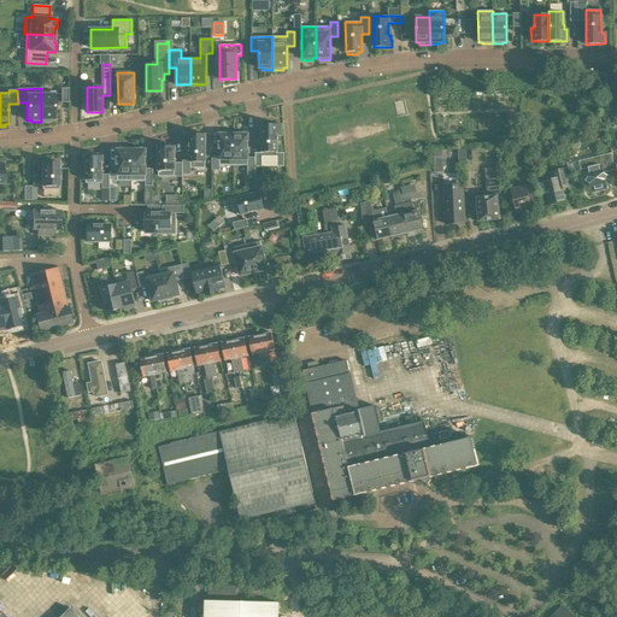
[(56,92),(41,92),(41,122),(51,122),(51,119),(56,119),(56,92)]
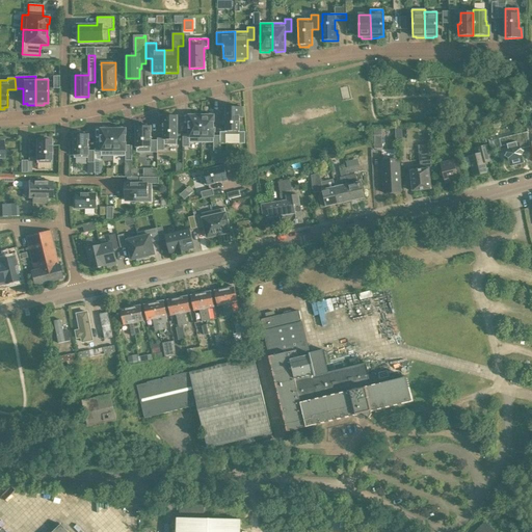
[(220,132),(220,136),(220,143),(227,143),(227,136),(238,136),(238,143),(245,143),(245,132),(239,132),(239,122),(240,122),(240,117),(242,117),(242,107),(227,107),(227,132),(220,132)]
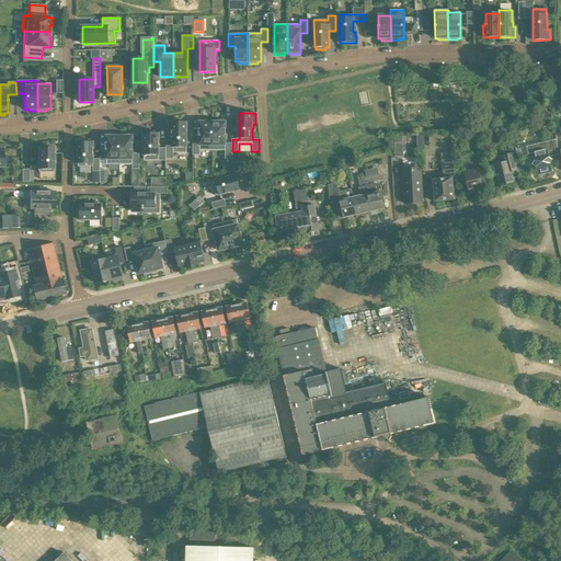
[(213,122),(213,150),(225,150),(225,159),(232,159),(232,151),(232,144),(226,144),(226,119),(216,121),(216,122),(213,122)]
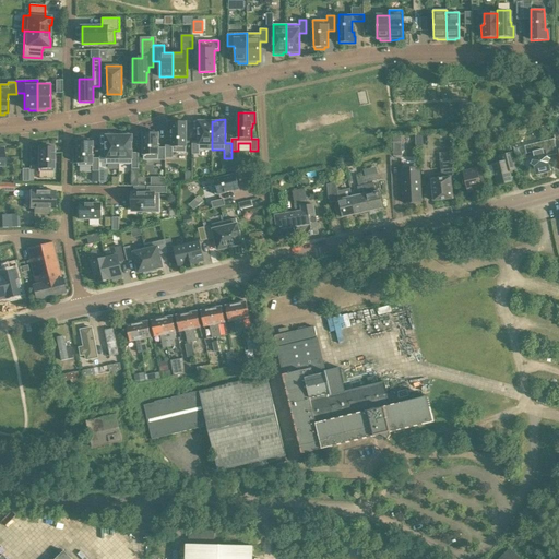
[(192,142),(192,154),(199,154),(199,150),(212,150),(212,121),(209,121),(209,120),(199,120),(199,142),(192,142)]
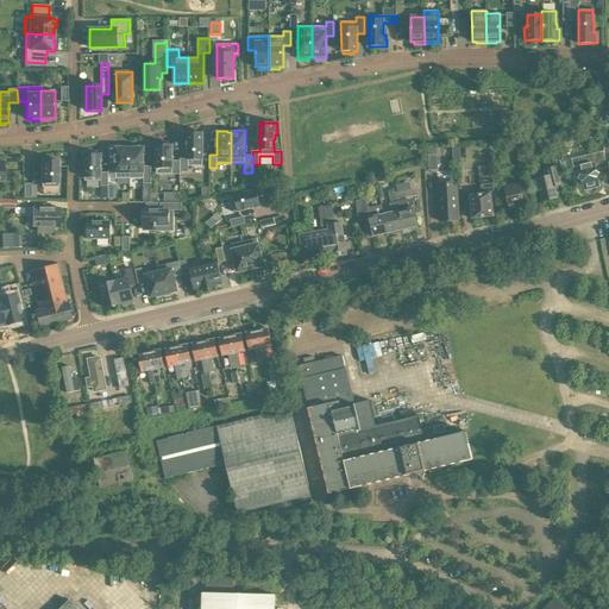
[(180,161),(180,171),(188,171),(188,165),(202,165),(202,152),(203,152),(203,143),(202,143),(202,132),(184,132),(184,144),(187,144),(187,149),(188,149),(188,158),(180,158),(180,161)]
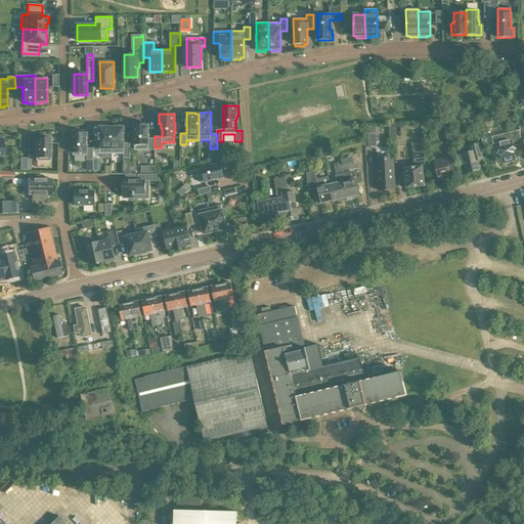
[(475,119),(467,120),(468,128),(476,126),(475,119)]
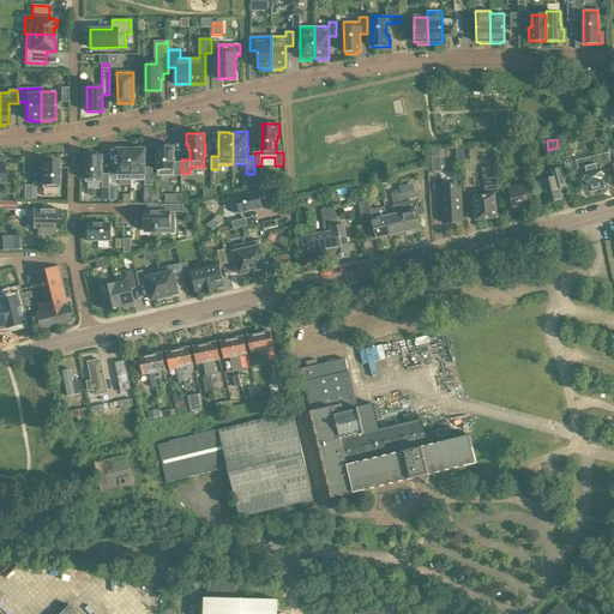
[(157,176),(181,176),(181,173),(181,162),(174,162),(174,146),(169,146),(169,144),(160,144),(160,146),(157,146),(157,157),(157,167),(157,176)]
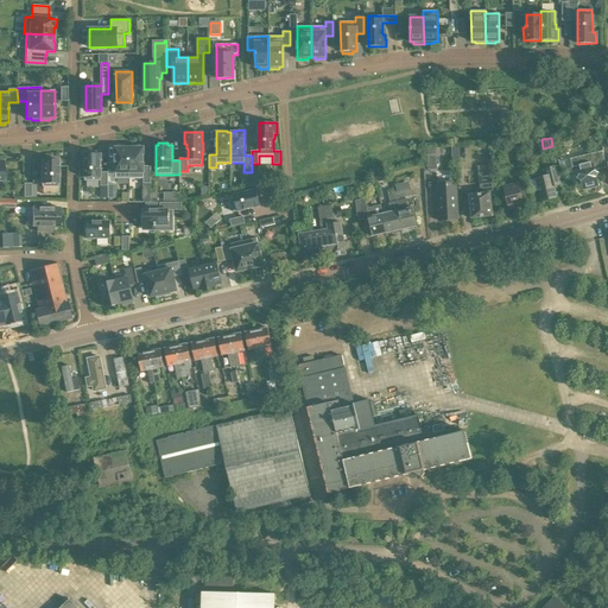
[(130,147),(130,178),(144,178),(144,183),(151,183),(151,166),(144,166),(144,145),(133,145),(133,147),(130,147)]
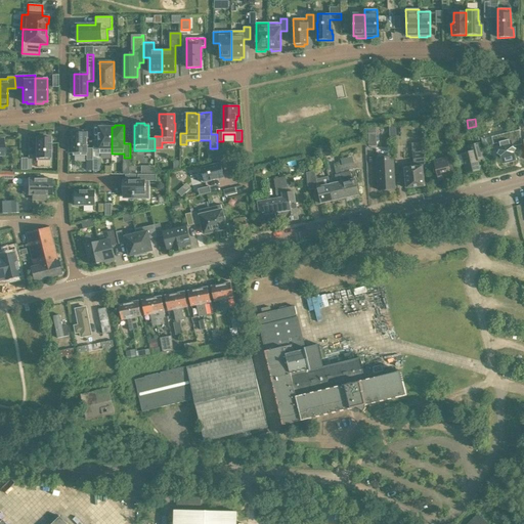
[(112,154),(112,127),(99,127),(99,154),(112,154)]
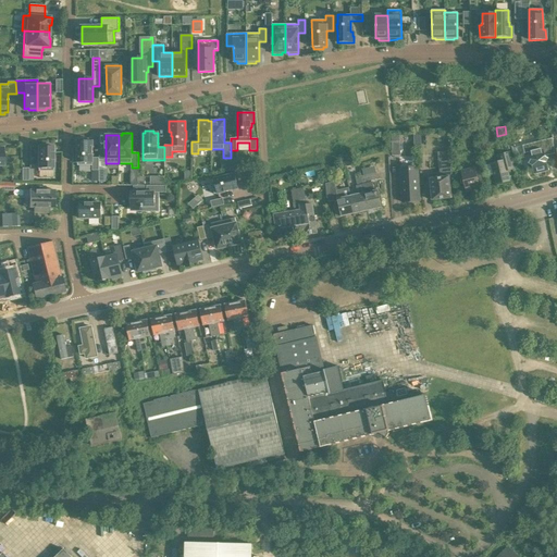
[(93,170),(99,170),(99,158),(93,158),(93,140),(88,140),(88,139),(79,139),(79,140),(77,140),(77,165),(93,165),(93,170)]
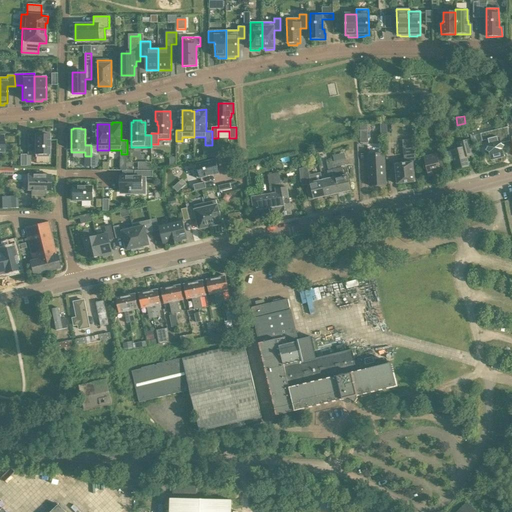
[(368,131),(360,131),(360,143),(369,143),(368,131)]
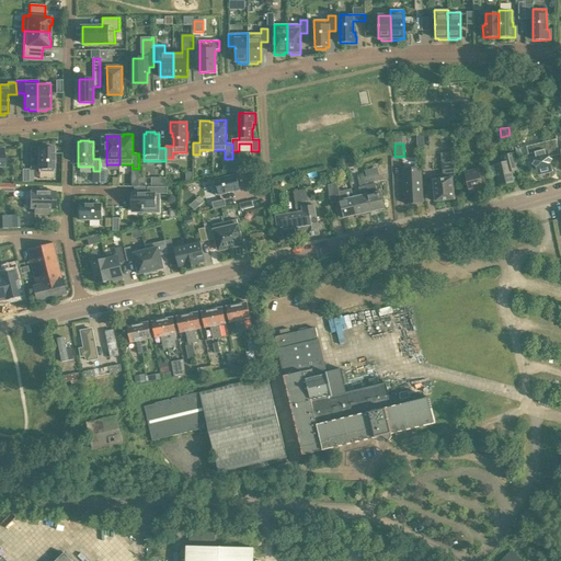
[(41,146),(41,148),(38,148),(38,172),(54,172),(54,148),(49,148),(49,146),(41,146)]
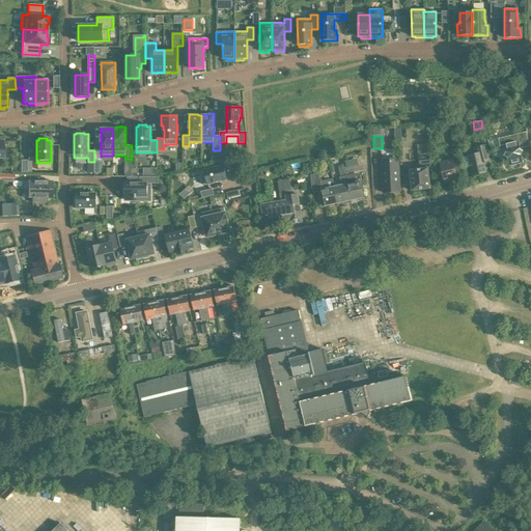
[(520,149),(518,141),(505,144),(506,152),(504,156),(507,158),(509,166),(523,163),(521,155),(523,151),(520,149)]
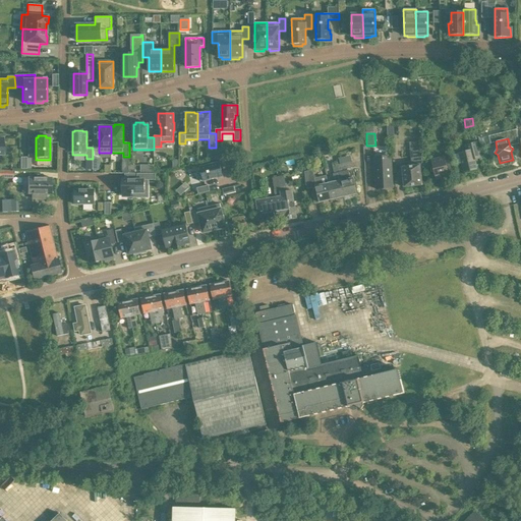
[(420,145),(420,142),(410,143),(412,158),(402,159),(402,163),(404,187),(422,185),(420,166),(422,165),(420,145)]
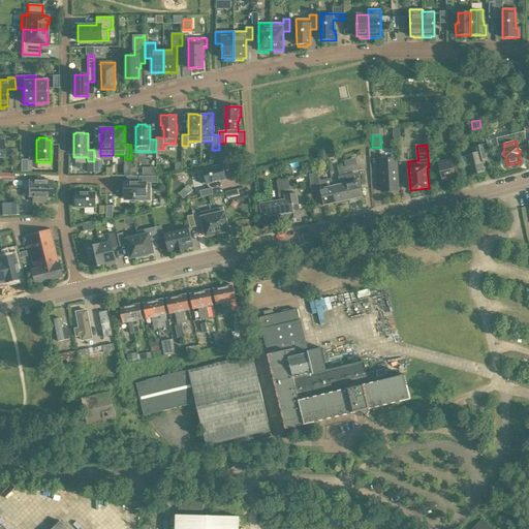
[(488,160),(487,157),(484,145),(473,148),(475,153),(466,156),(471,175),(485,172),(481,162),(488,160)]
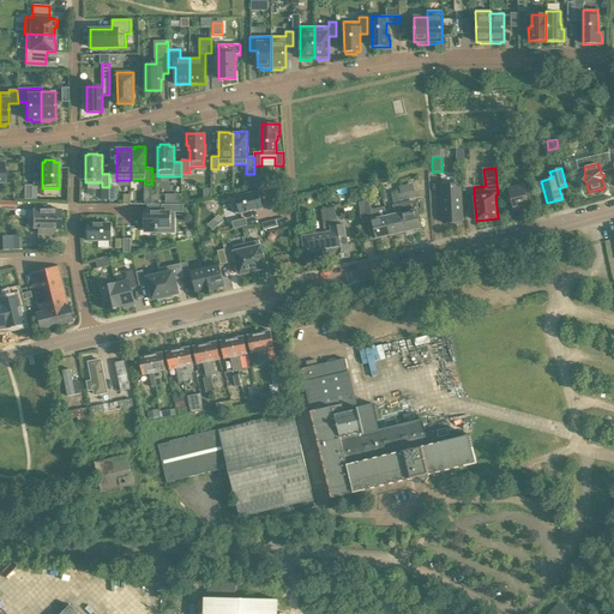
[(461,185),(441,186),(443,223),(463,222),(461,185)]
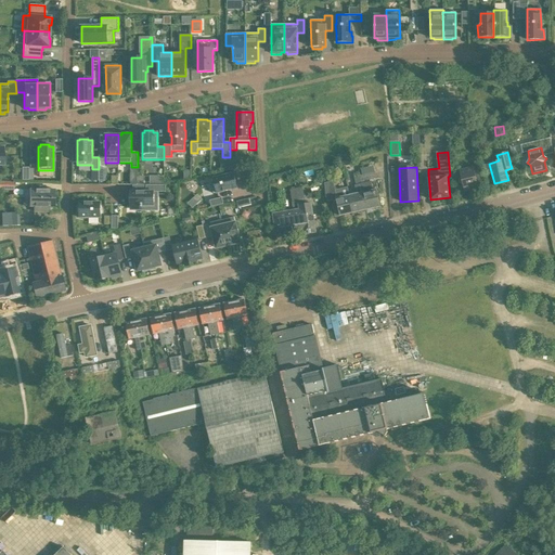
[(460,170),(461,178),(459,180),(460,183),(462,184),(463,184),(465,191),(478,188),(477,181),(481,180),(478,170),(474,171),(473,167),(460,170)]
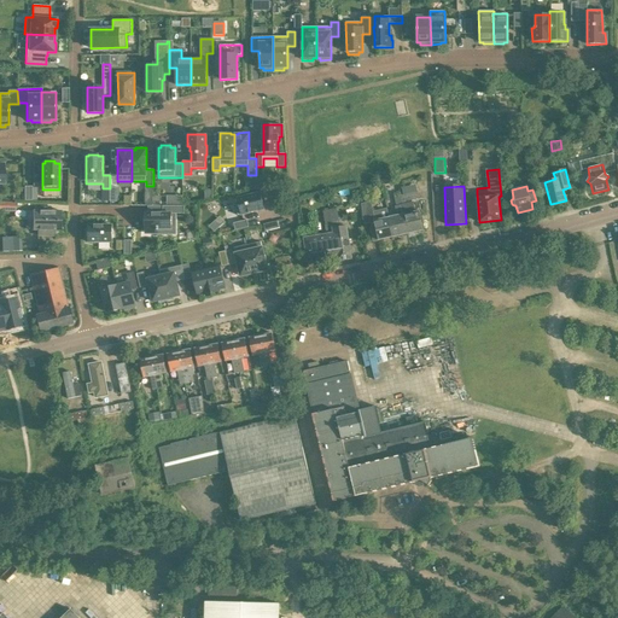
[(418,192),(400,196),(402,205),(404,214),(403,215),(408,234),(424,231),(419,211),(412,213),(409,200),(419,198),(418,192)]
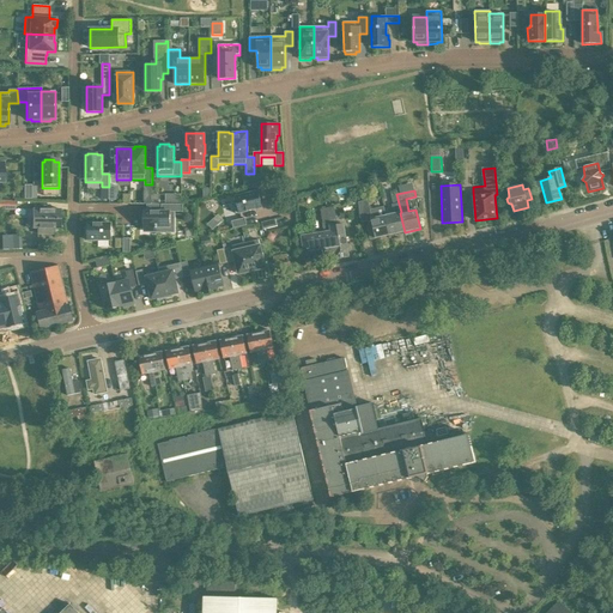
[(263,202),(261,193),(259,194),(259,192),(232,198),(236,213),(248,211),(255,210),(262,207),(261,204),(263,202)]
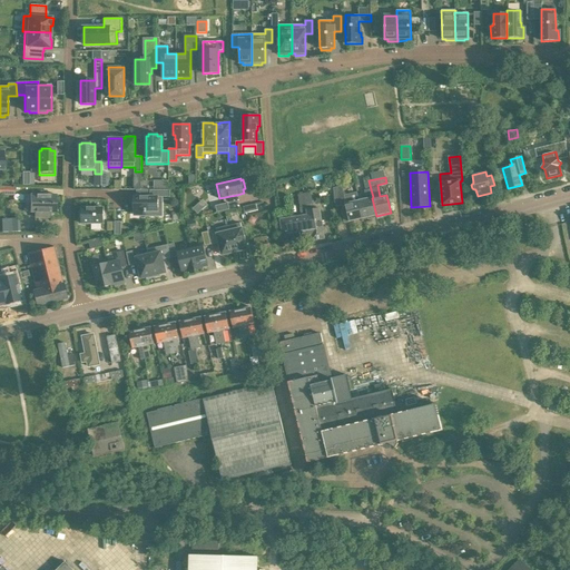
[(364,182),(366,190),(364,190),(366,199),(357,200),(362,218),(376,216),(372,198),(373,197),(371,189),(369,180),(364,182)]
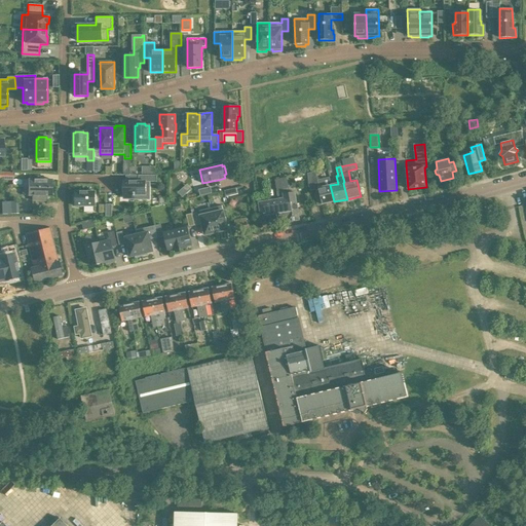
[(0,172),(0,179),(12,180),(12,173),(0,172)]
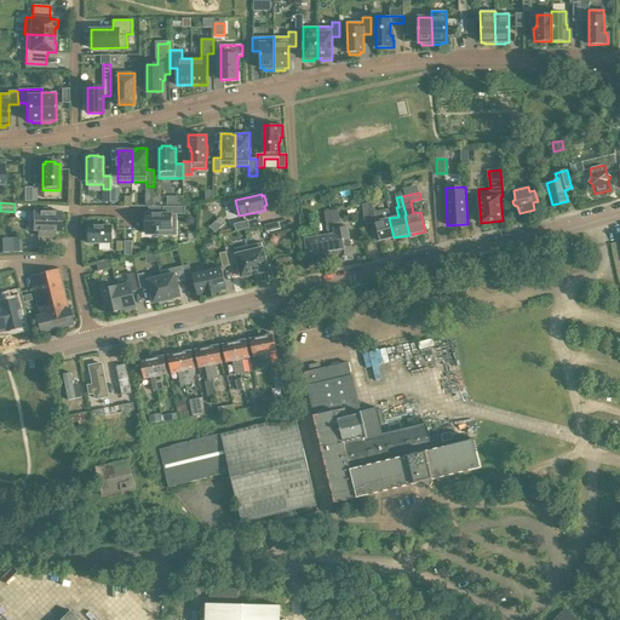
[(362,205),(365,222),(375,219),(372,202),(362,205)]
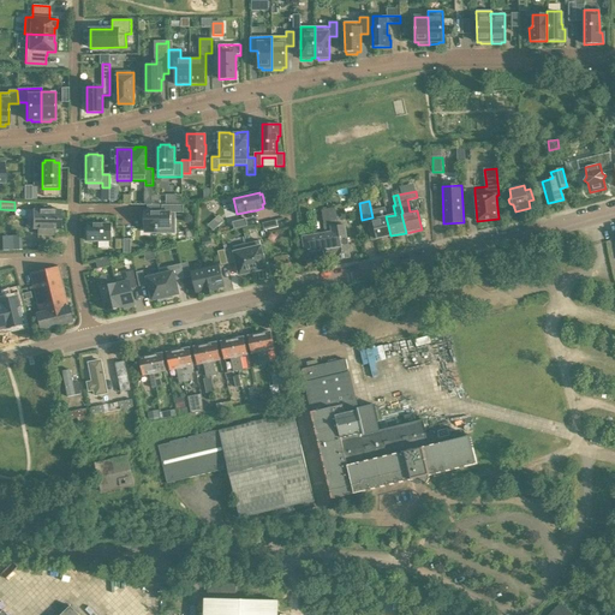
[(184,213),(184,206),(162,206),(162,213),(160,213),(151,213),(144,213),(144,232),(157,232),(157,230),(159,230),(159,228),(171,228),(171,213),(184,213)]
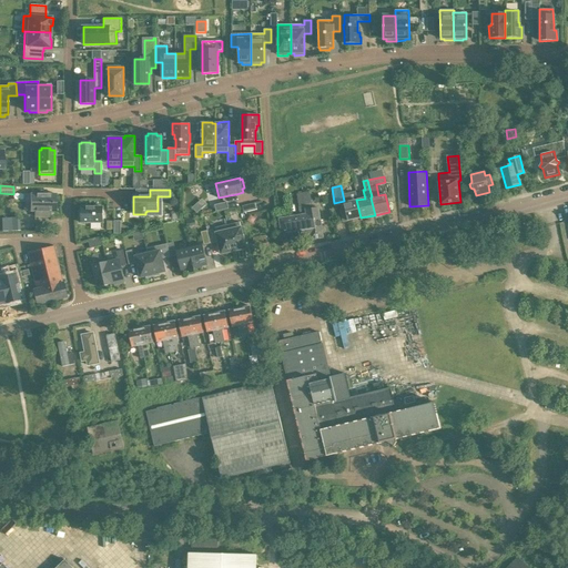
[(23,202),(56,203),(57,194),(30,193),(30,194),(24,194),(23,202)]
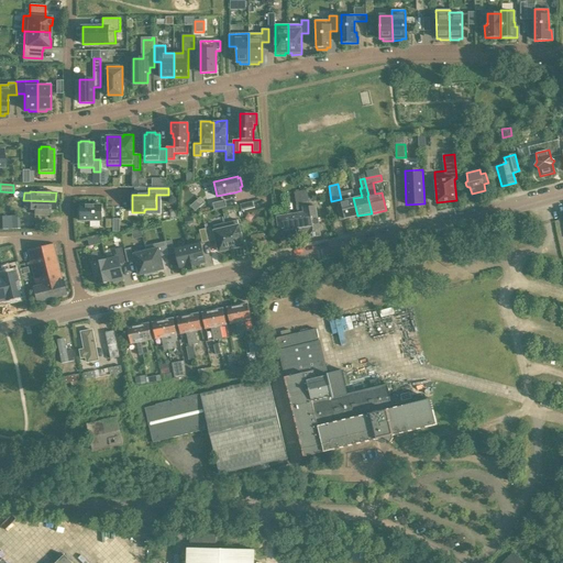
[(307,201),(302,202),(300,191),(294,192),(296,206),(297,213),(277,217),(280,238),(308,233),(308,238),(320,235),(316,206),(308,207),(307,201)]
